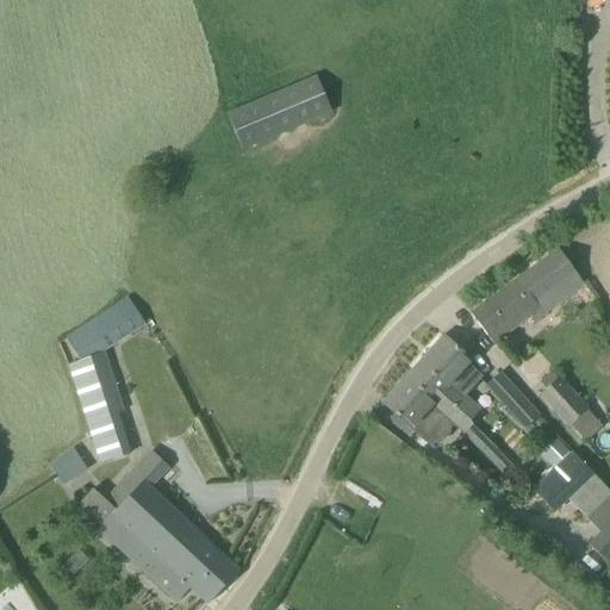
[(226,112),(242,150),(331,113),(315,74),(226,112)]
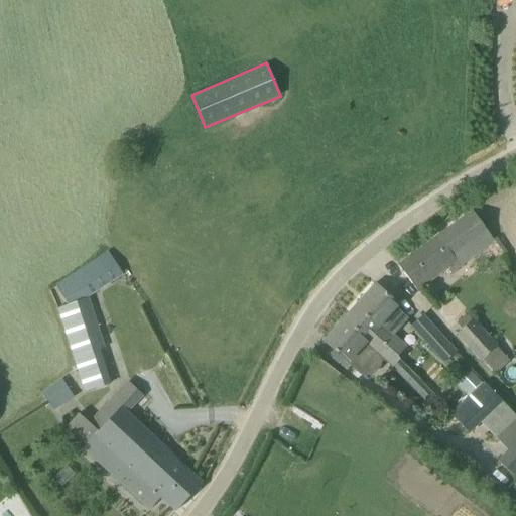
[(494,241),(472,211),(397,265),(416,291),(446,269),(449,273),(494,241)]
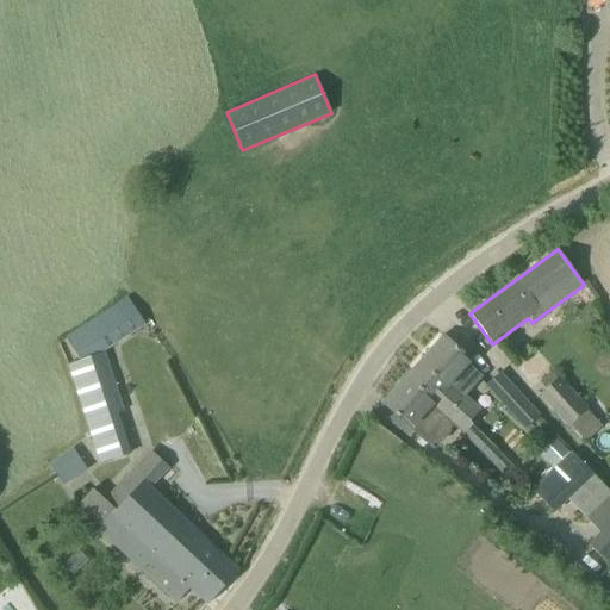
[(80,361),(67,365),(99,464),(130,454),(117,415),(125,412),(106,350),(144,324),(126,297),(64,338),(80,361)]
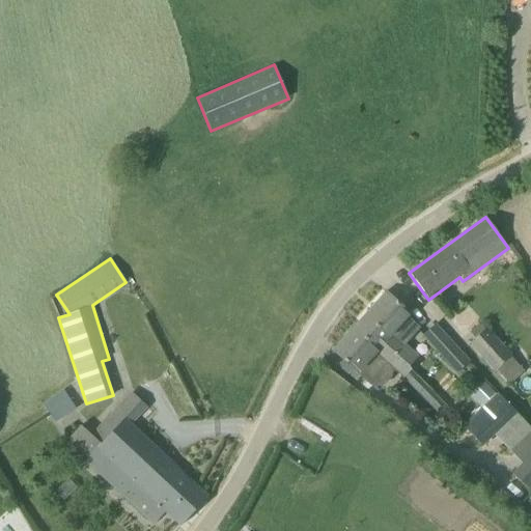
[(385,292),(359,322),(395,355),(402,362),(411,370),(420,359),(404,345),(420,328),(408,316),(410,314),(385,292)]
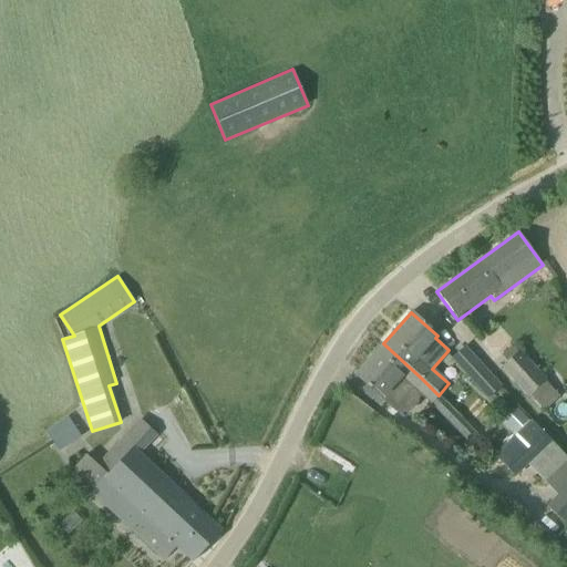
[(419,397),(422,397),(430,387),(422,379),(383,343),(354,374),(381,399),(381,398),(395,410),(402,413),(410,412),(418,403),(419,397)]
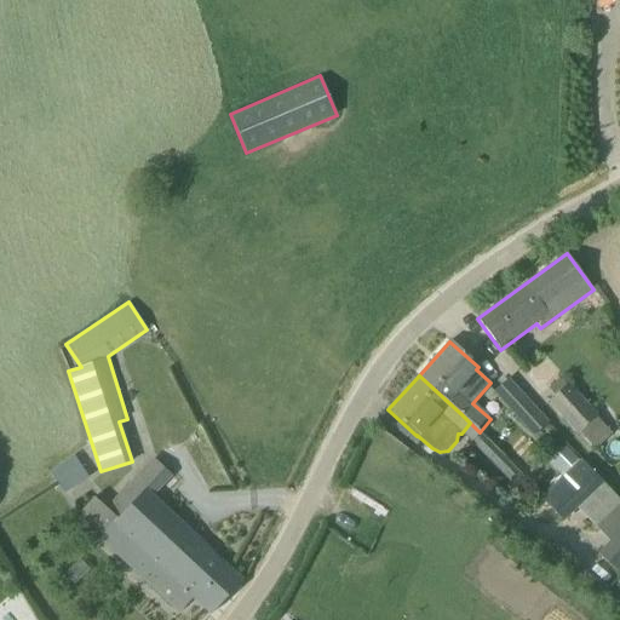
[(493,391),(514,414),(533,436),(547,423),(507,379),(493,391)]
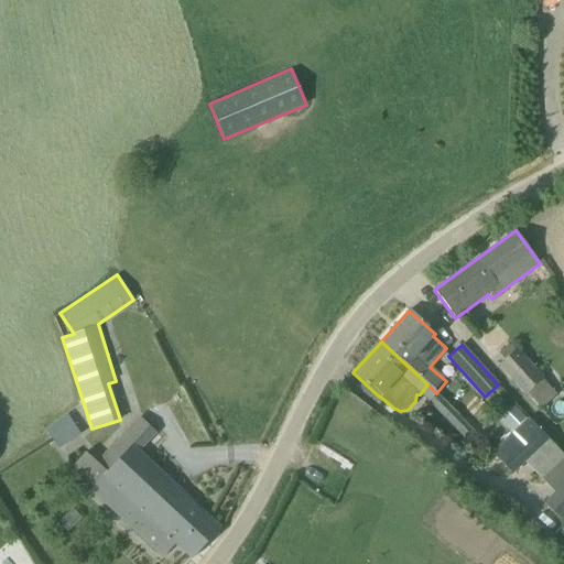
[(517,347),(498,365),(524,394),(525,393),(539,408),(552,396),(539,381),(544,377),(517,347)]
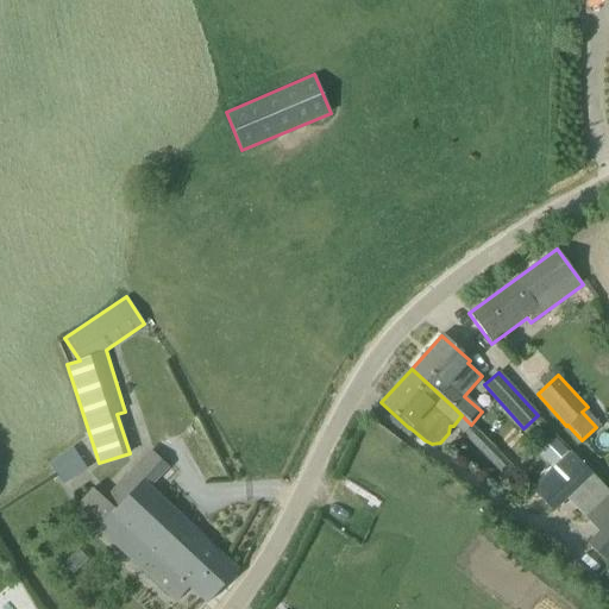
[(539,453),(552,468),(567,452),(556,439),(539,453)]
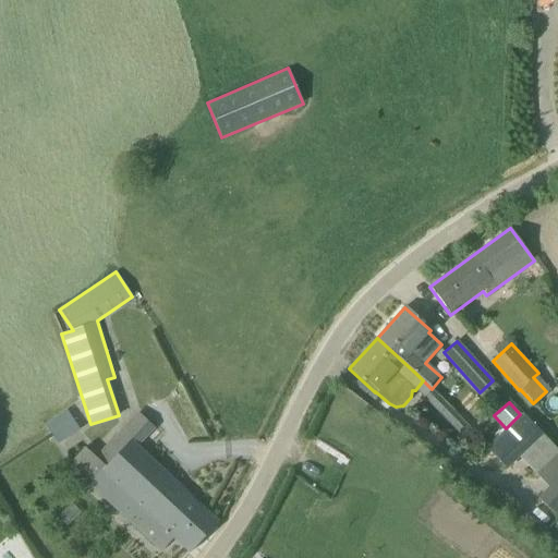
[(47,422),(60,443),(82,427),(69,408),(47,422)]
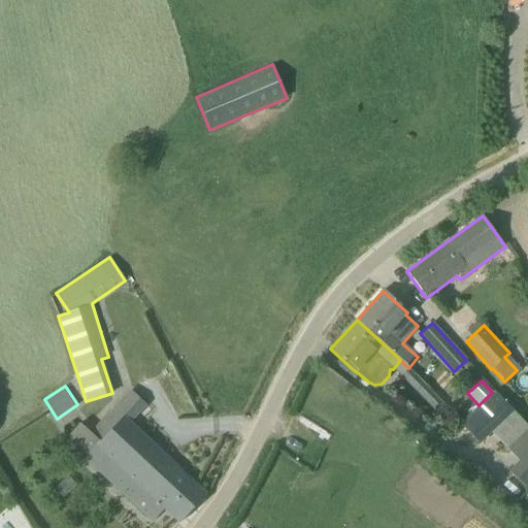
[(79,449),(77,451),(152,522),(164,509),(178,523),(206,494),(132,425),(149,407),(131,391),(91,433),(80,424),(67,437),(79,449)]
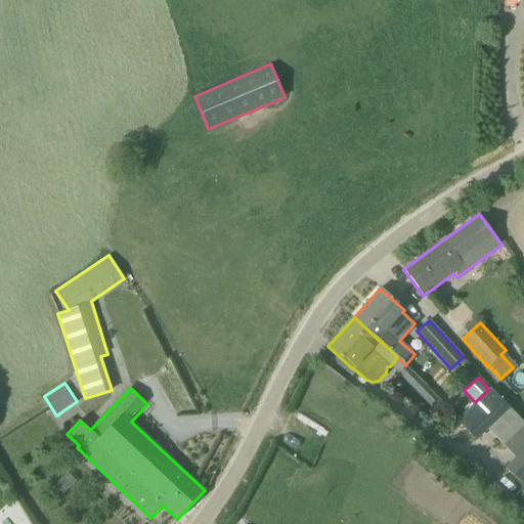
[(475,441),(487,429),(510,408),(490,388),(488,389),(475,402),(455,421),(475,441)]
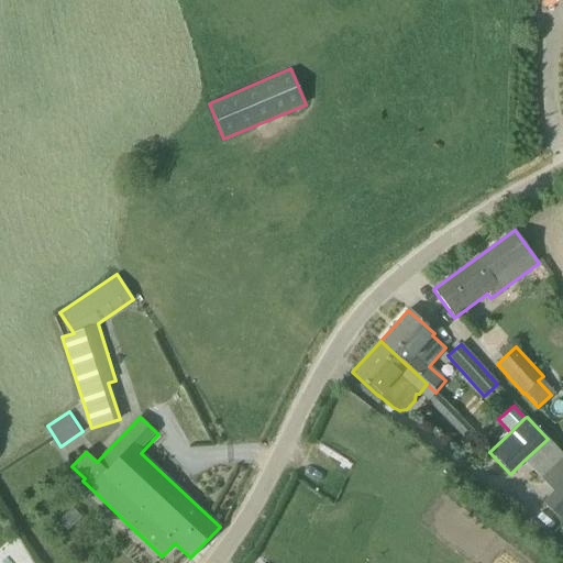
[(562,481),(553,492),(544,500),(562,517),(562,516),(562,481)]
